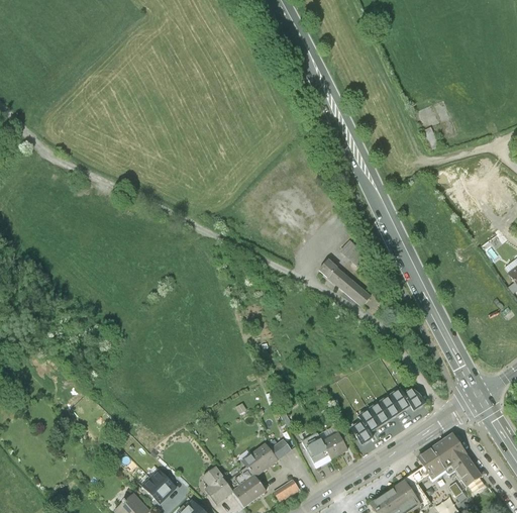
[(439,145),(430,126),(421,131),(430,149),(439,145)]
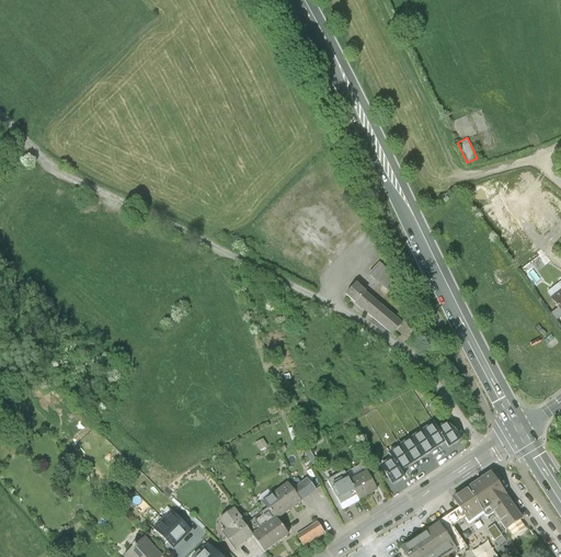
[(556,274),(560,269),(560,264),(556,258),(548,264),(556,274)]
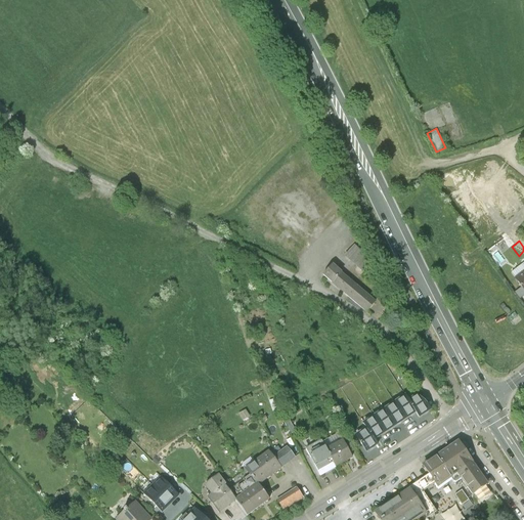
[(368,256),(353,243),(345,252),(363,268),(372,259),(368,256)]
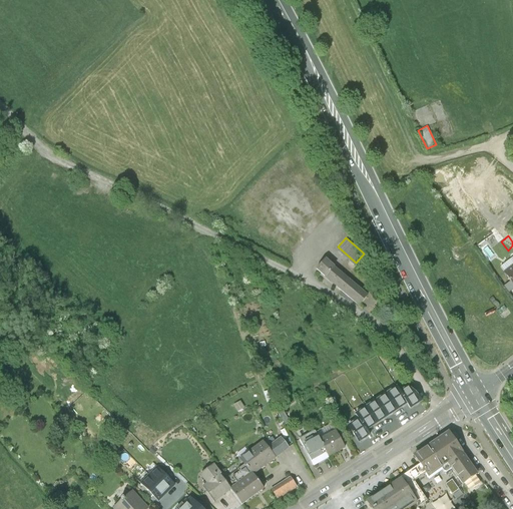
[(350,279),(325,258),(318,267),(342,287),(350,279)]
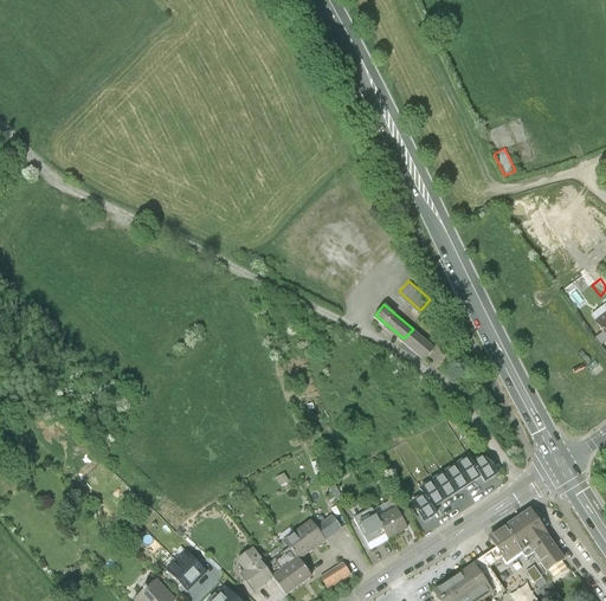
[(433,346),(413,329),(404,338),(425,356),(433,346)]
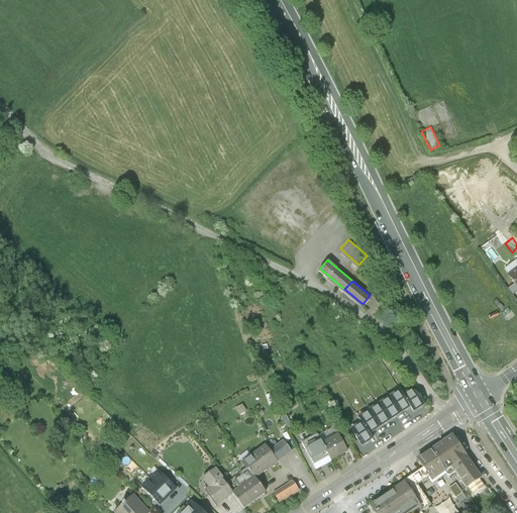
[(404,392),(400,387),(389,395),(400,410),(410,404),(404,392)]
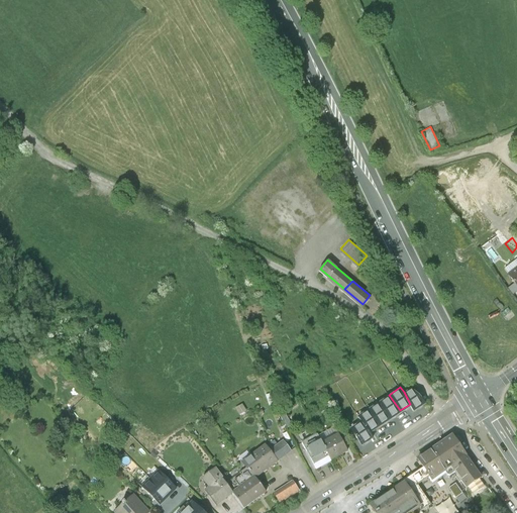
[(404,392),(410,404),(413,409),(424,401),(421,396),(411,387),(404,392)]
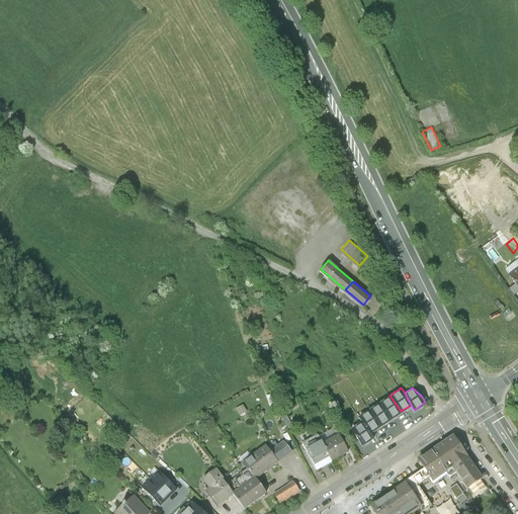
[(401,411),(390,396),(379,402),(391,418),(401,411)]
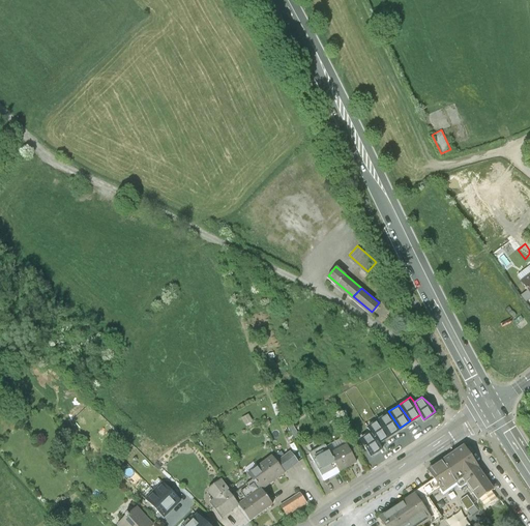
[(400,428),(388,411),(378,418),(389,435),(400,428)]
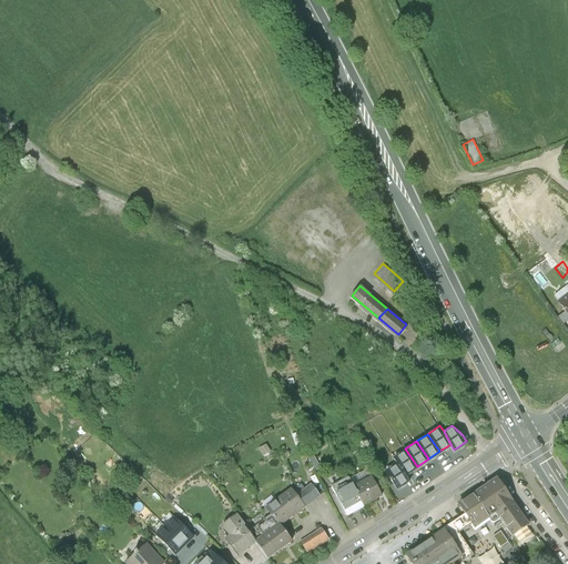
[(321,465),(311,446),(305,450),(315,467),(321,465)]
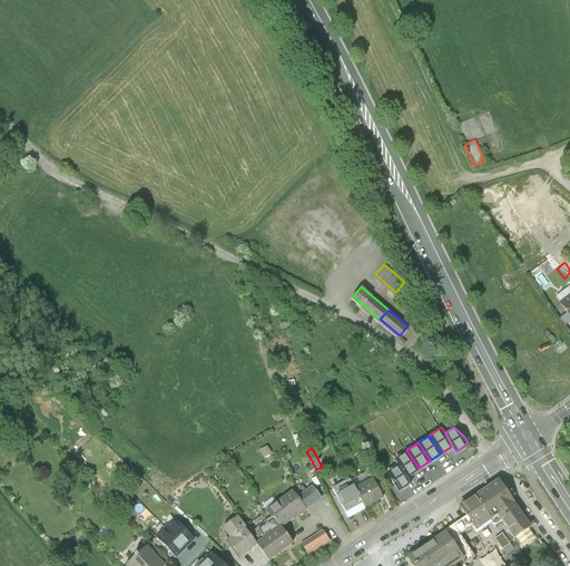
[(419,468),(406,450),(395,458),(399,464),(408,475),(419,468)]
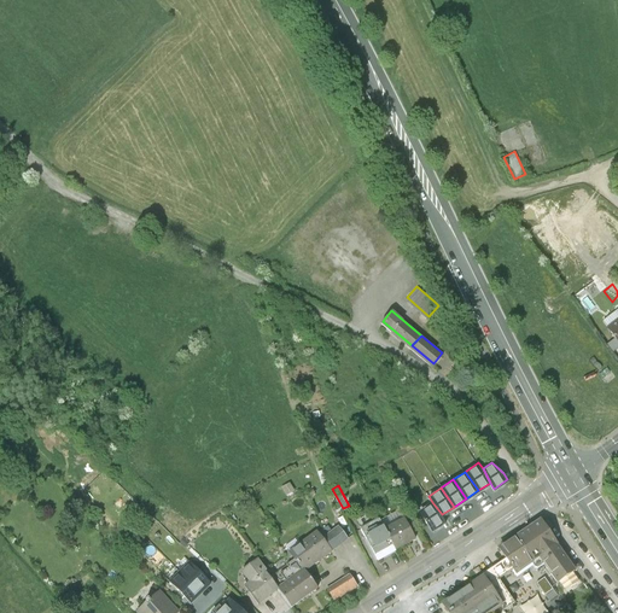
[(442,514),(432,502),(420,511),(432,529),(445,520),(442,514)]
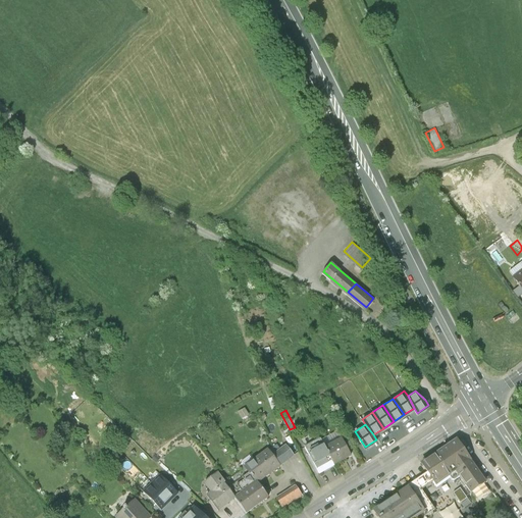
[(325,446),(320,435),(305,445),(319,470),(324,467),(326,468),(327,466),(328,466),(329,464),(331,463),(333,464),(334,462),(325,446)]
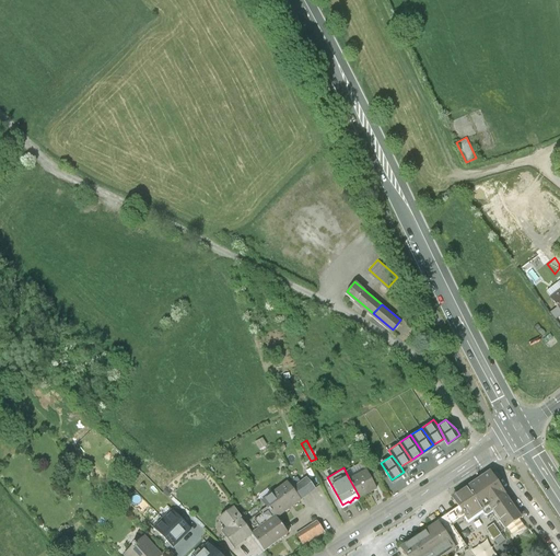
[(349,478),(359,496),(376,486),(366,468),(349,478)]
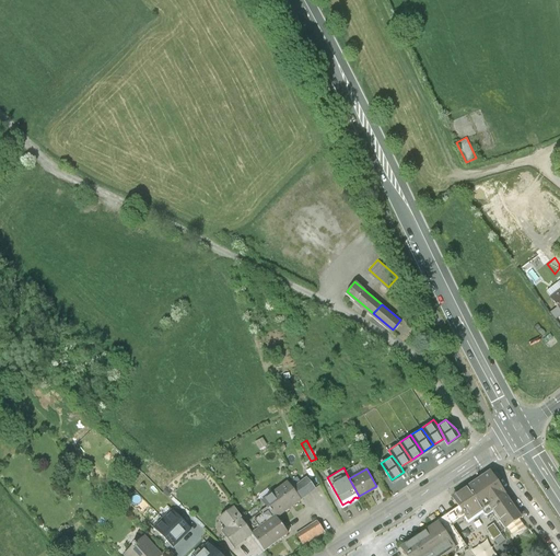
[(489,470),(468,483),(483,506),(489,502),(504,526),(520,514),(504,491),(491,472),(489,470)]
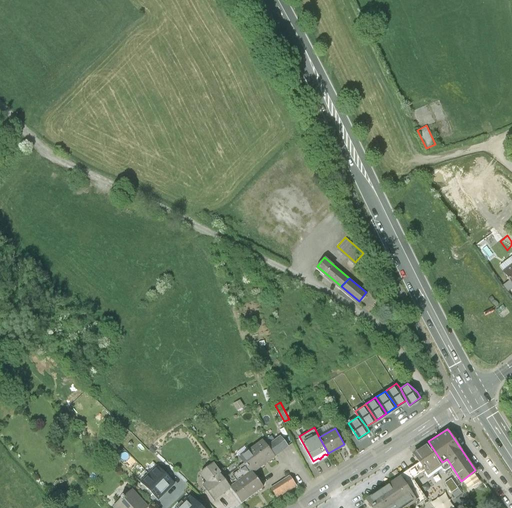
[(280,434),(267,444),(267,445),(274,454),(287,444),(280,434)]
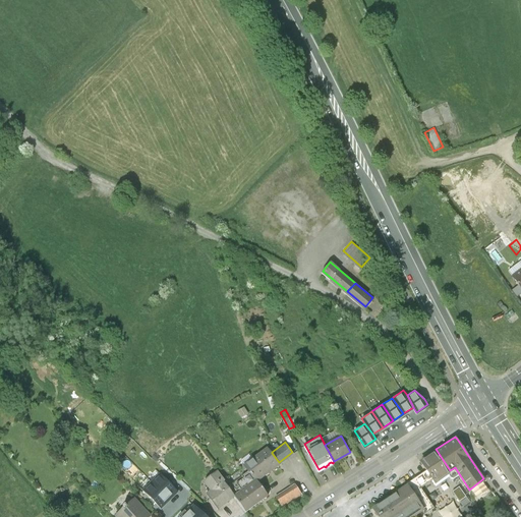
[(267,446),(244,463),(248,469),(228,484),(227,485),(234,495),(245,510),(268,493),(256,478),(277,464),(279,462),(272,453),(272,452),(267,446)]
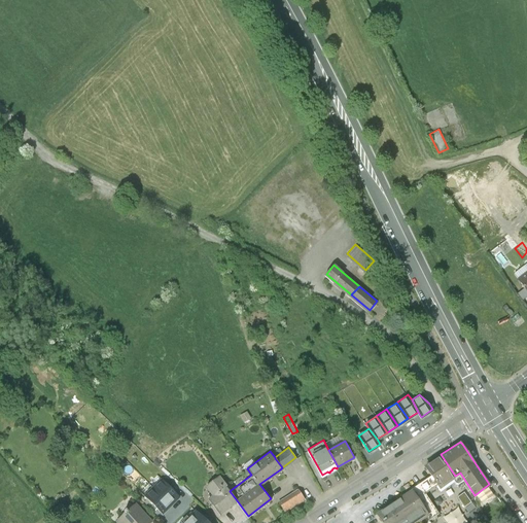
[(441,486),(455,476),(441,454),(426,464),(431,474),(432,474),(437,482),(441,486)]
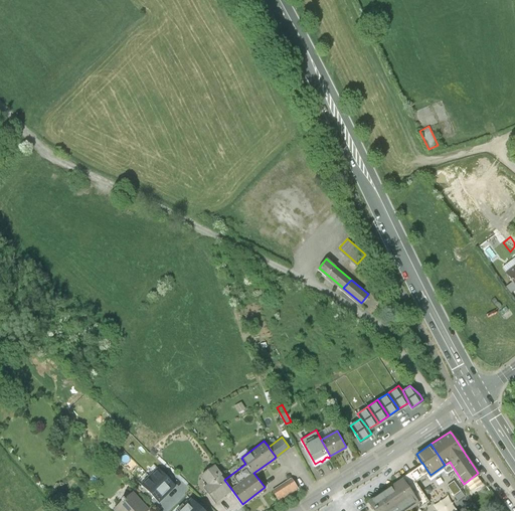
[(422,463),(421,463),(396,480),(397,482),(402,479),(406,486),(415,480),(427,471),(422,463)]
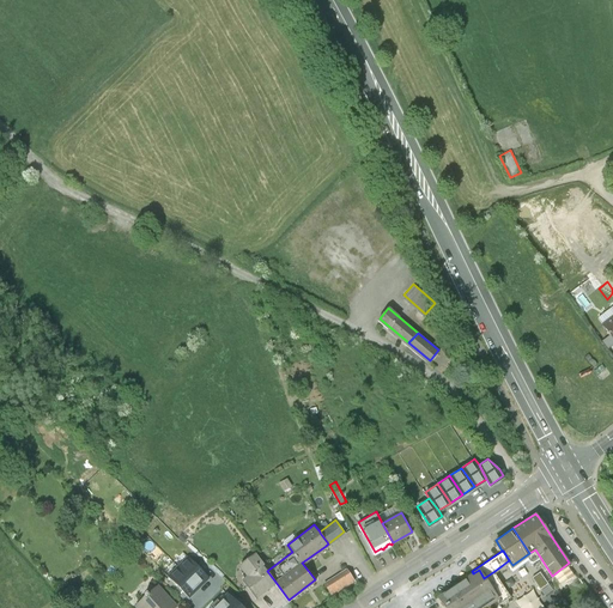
[(268,570),(255,552),(241,563),(241,564),(244,561),(252,572),(243,578),(255,595),(275,582),(267,571),(268,570)]
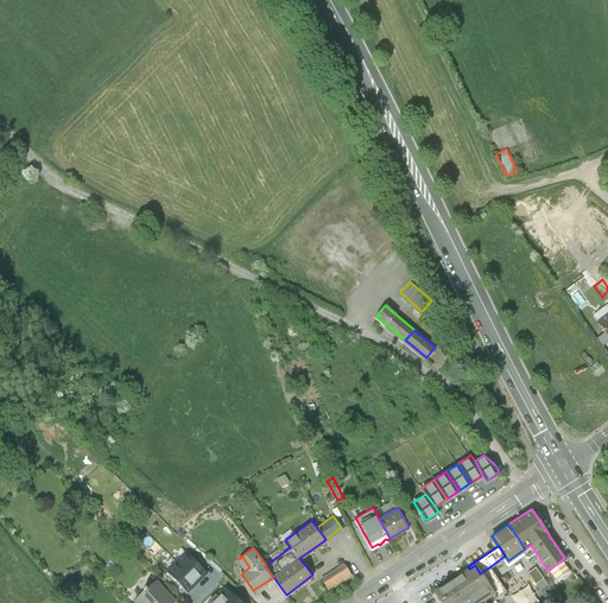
[(166,570),(187,590),(207,570),(187,550),(166,570)]
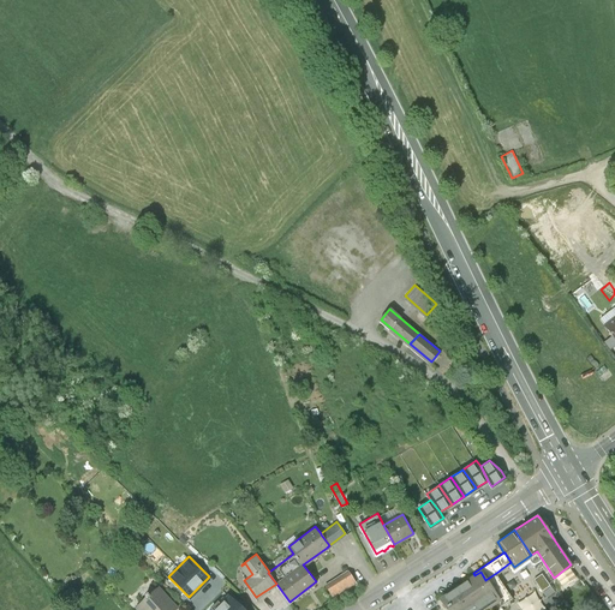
[(527,557),(521,562),(530,573),(536,569),(527,557)]
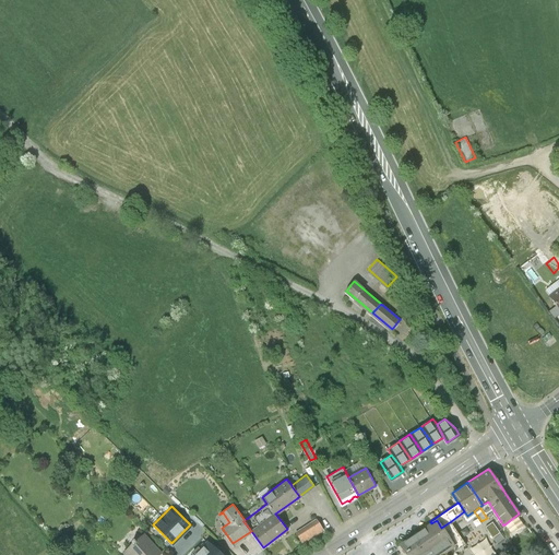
[(316,518),(296,531),(302,541),(322,528),(317,519),(316,518)]
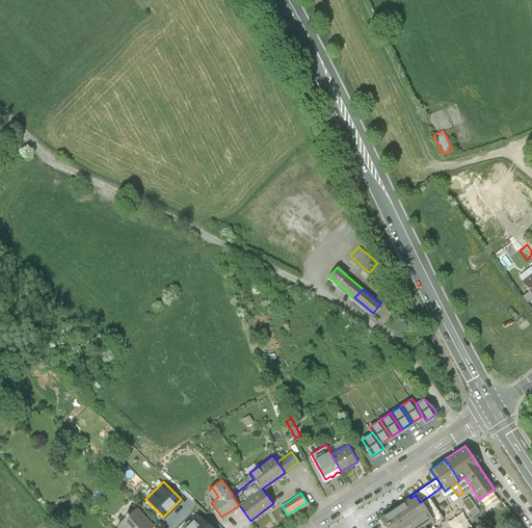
[(420,502),(416,495),(410,498),(381,518),(388,527),(417,527),(430,520),(432,523),(443,516),(429,496),(420,502)]
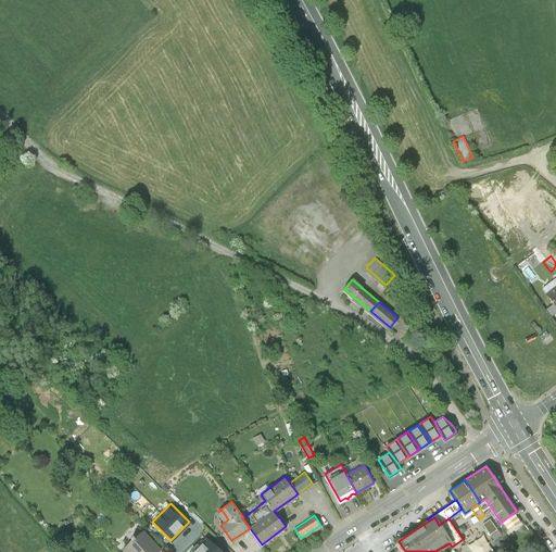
[(497,528),(490,517),(482,522),(490,532),(497,528)]
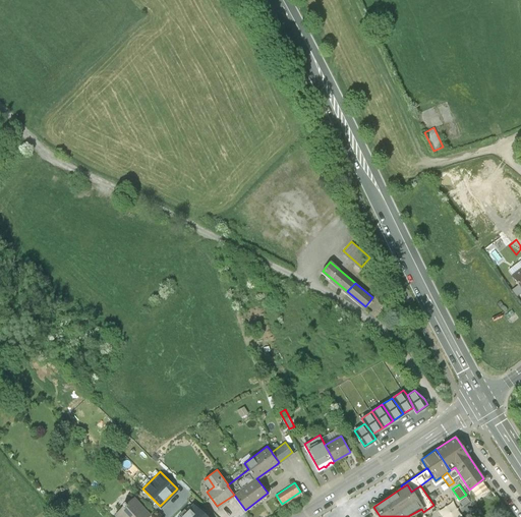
[(440,502),(453,493),(449,485),(435,495),(440,502)]
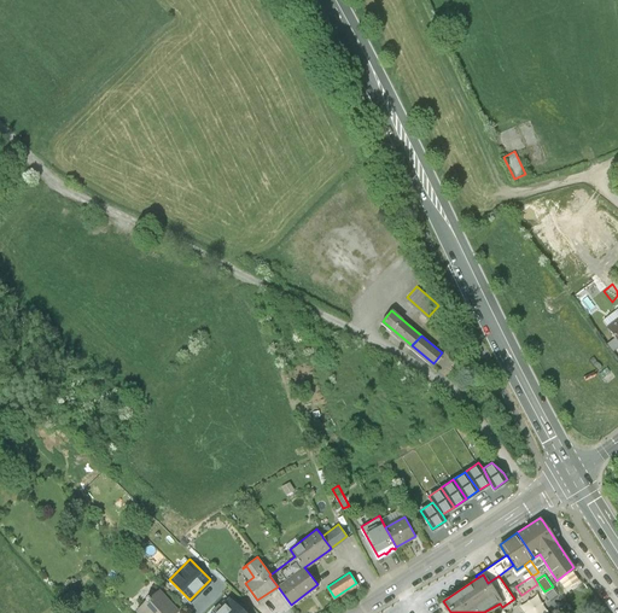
[(172,603),(158,589),(143,603),(149,611),(145,612),(172,612),(174,612),(168,606),(172,603)]
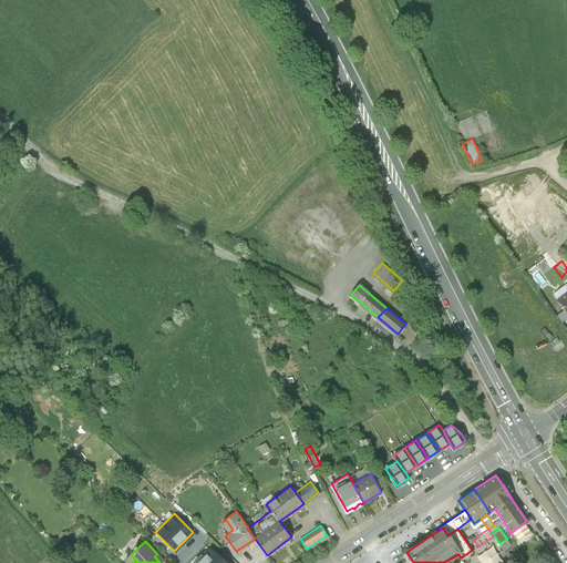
[(196,562),(227,562),(212,549),(196,562)]
